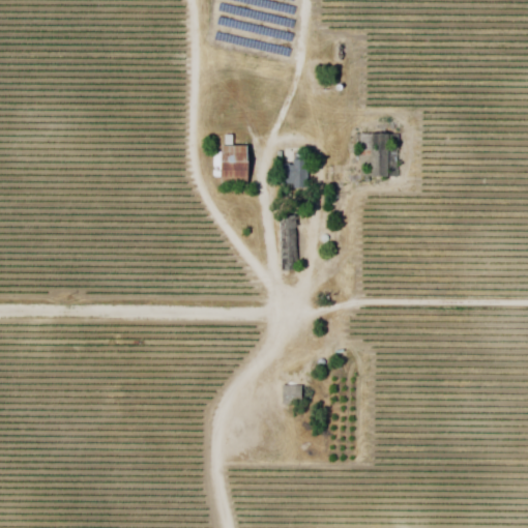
[(360,129),(399,133),(396,176),(357,174),(360,129)]
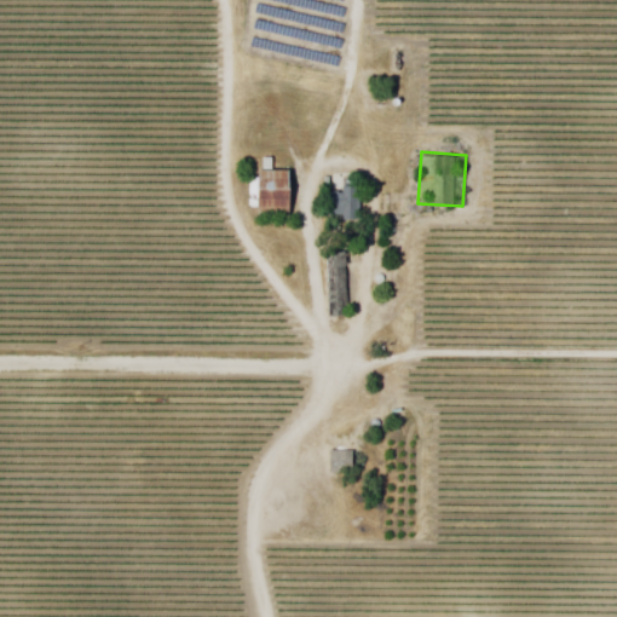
[(259,167),(259,213),(290,214),(290,167),(259,167)]
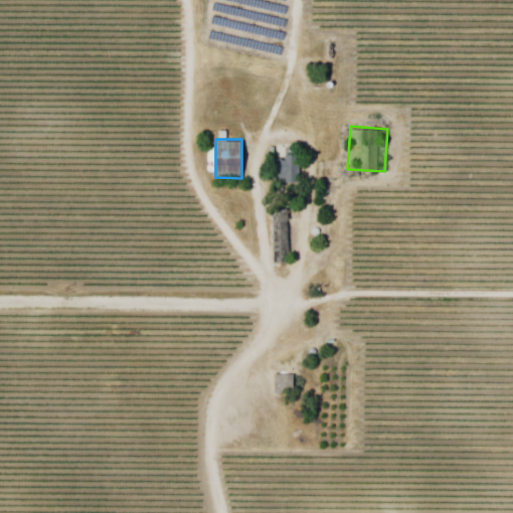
[(278,157),(269,157),(268,186),(301,187),(302,153),(288,152),(288,143),(279,143),(278,157)]
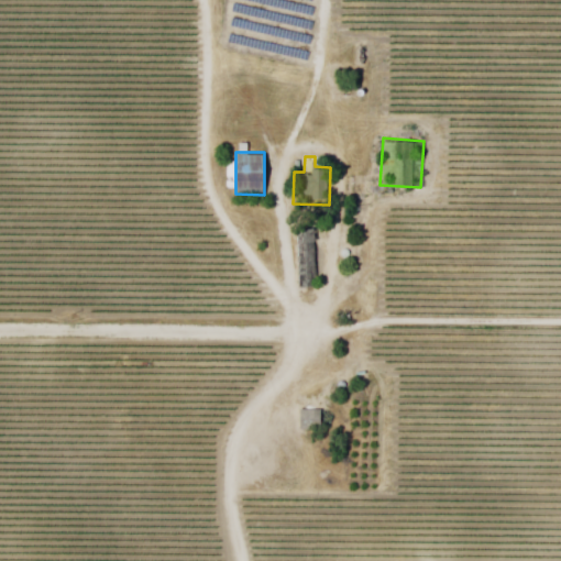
[(297,228),(315,228),(317,287),(299,288),(297,228)]
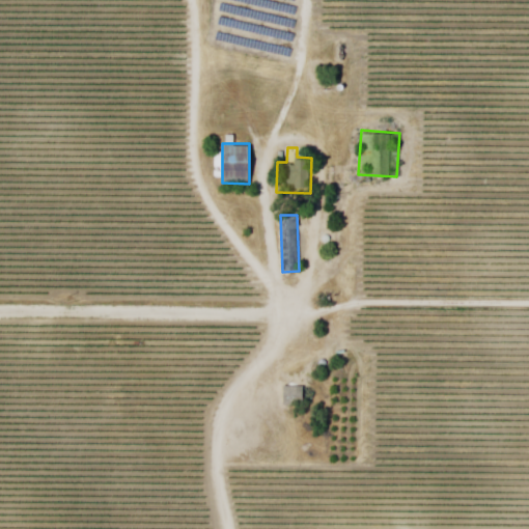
[(283,384),(303,384),(303,405),(283,405),(283,384)]
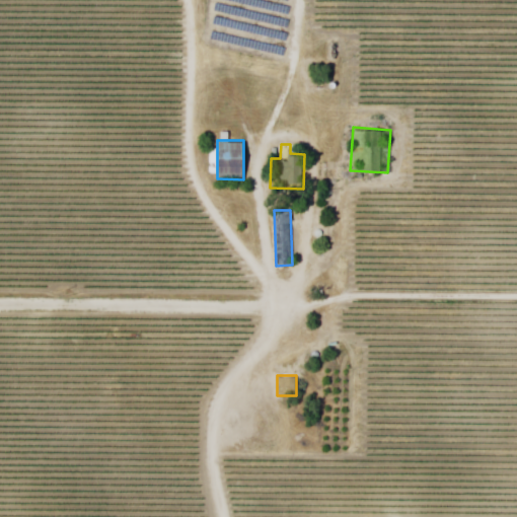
[(259,434),(271,435),(270,452),(259,452),(259,434)]
